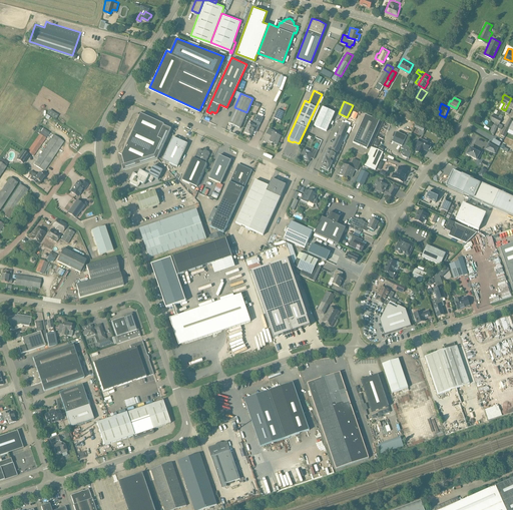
[(335,110),(323,105),(315,123),(327,129),(335,110)]
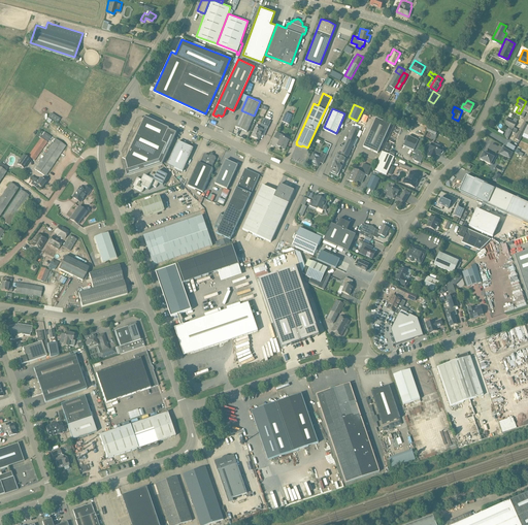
[(292,112),(286,109),(283,119),(288,121),(292,112)]
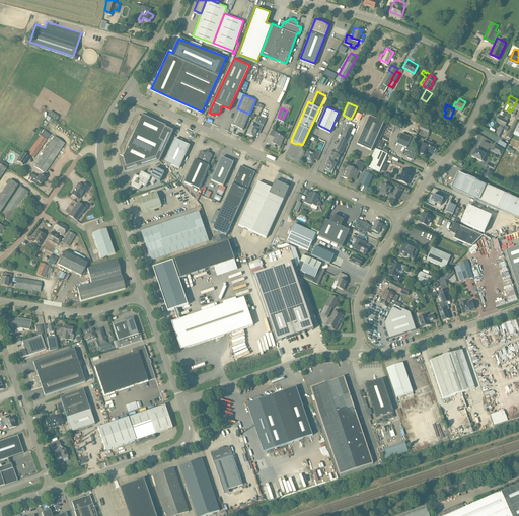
[(48,112),(57,118),(59,114),(51,108),(48,112)]
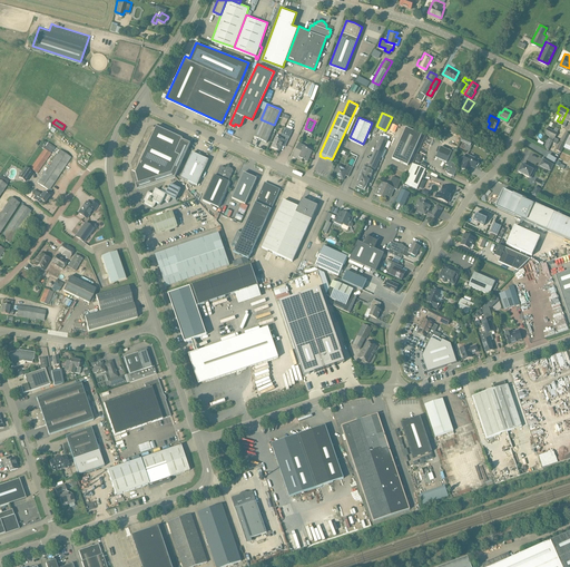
[(274,125),(261,119),(254,135),(266,140),(274,125)]
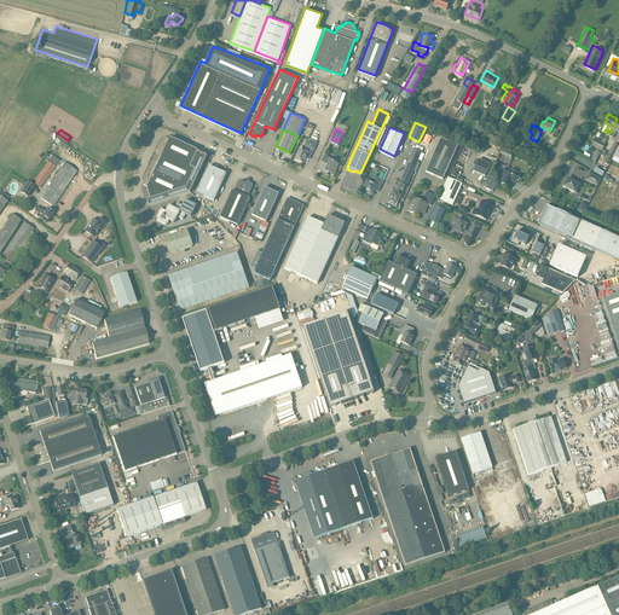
[(149,164),(143,177),(144,183),(148,184),(150,196),(148,197),(149,203),(190,189),(207,152),(197,149),(198,148),(171,134),(169,137),(166,135),(161,137),(156,149),(149,164)]
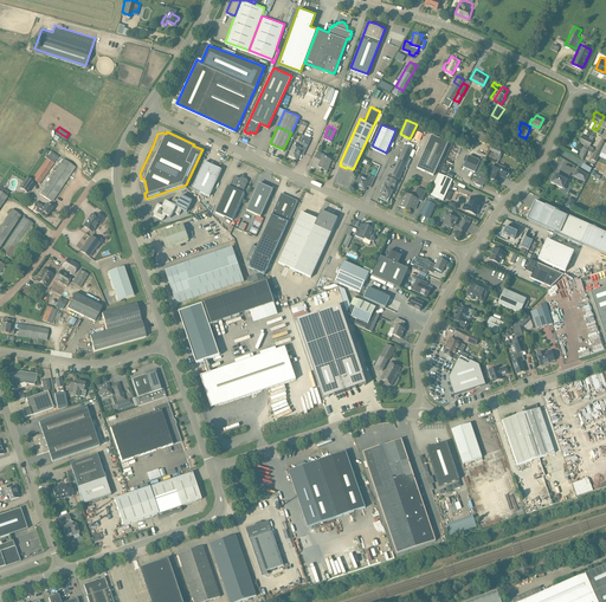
[(294,144),(289,154),(297,157),(301,150),(304,151),(307,144),(308,144),(310,137),(303,133),(300,141),(301,142),(300,144),(298,143),(295,142),(294,144)]
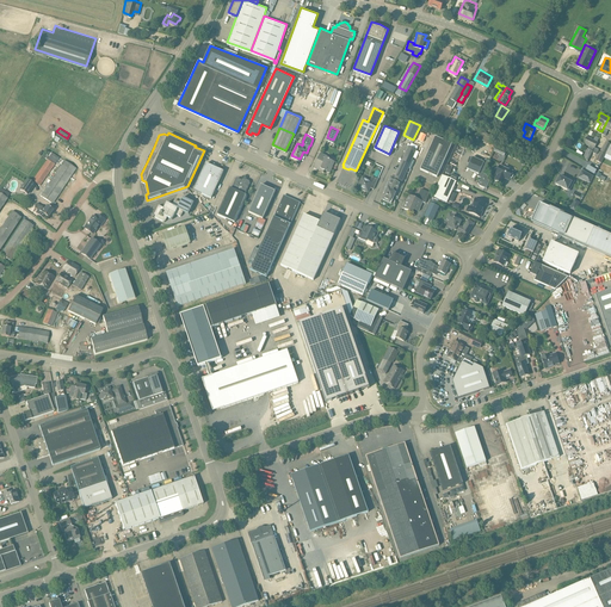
[(452,142),(436,134),(420,167),(437,174),(452,142)]
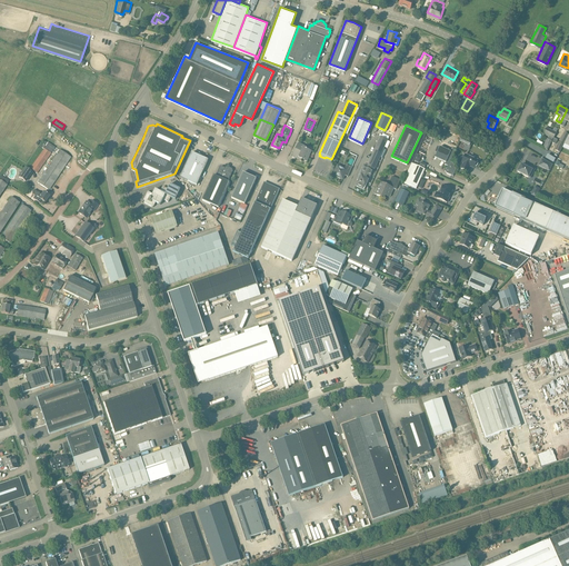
[(547,136),(542,145),(548,147),(553,136),(557,129),(547,125),(543,131),(549,133),(548,136),(547,136)]
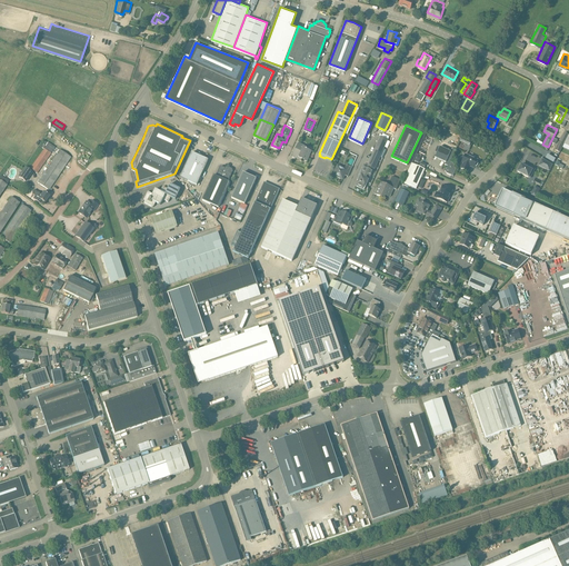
[(563,144),(568,131),(565,129),(559,139),(555,147),(560,149),(563,144)]
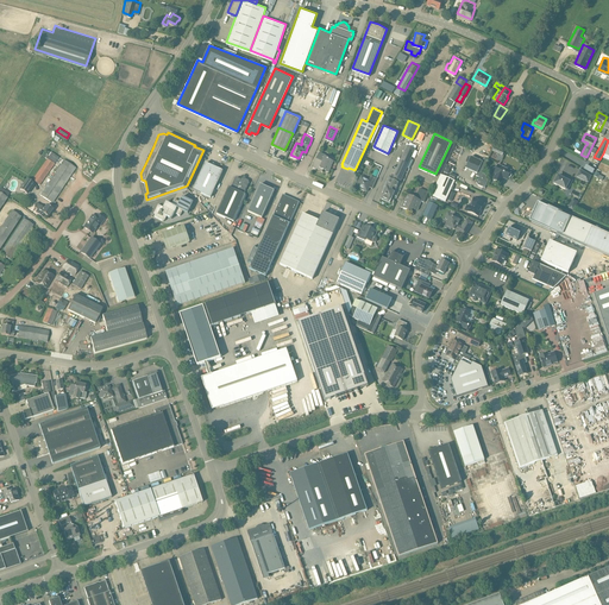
[(452,150),(457,153),(463,145),(457,142),(452,150)]
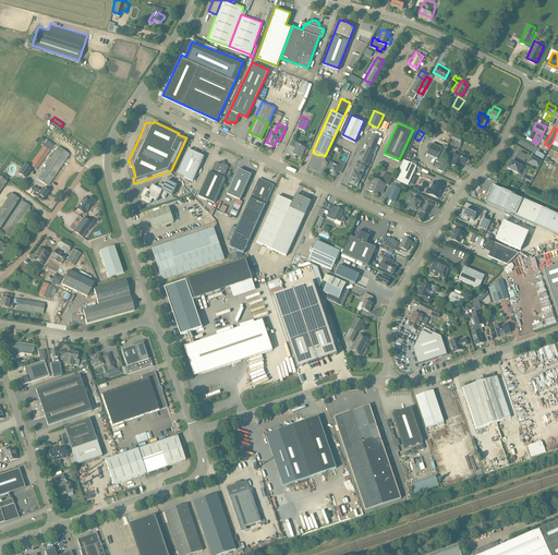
[(380,134),(373,131),(361,159),(359,158),(358,161),(356,160),(351,172),(352,173),(349,180),(355,182),(358,178),(359,179),(366,164),(380,134)]
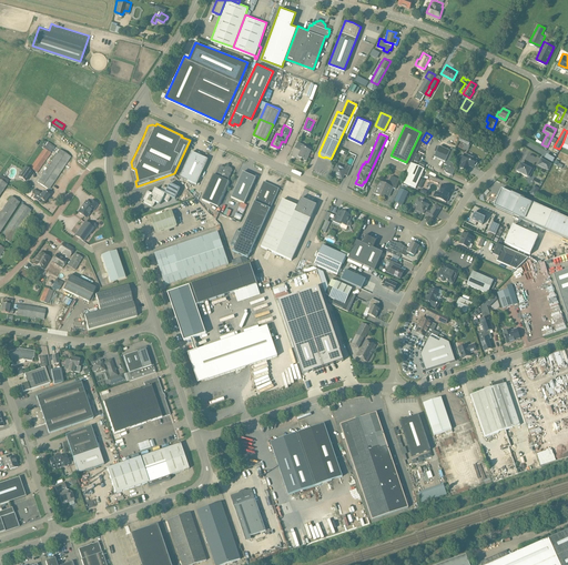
[(43,162),(43,161),(51,151),(56,144),(49,140),(48,140),(44,138),(41,143),(44,145),(43,147),(30,165),(37,170),(43,162)]
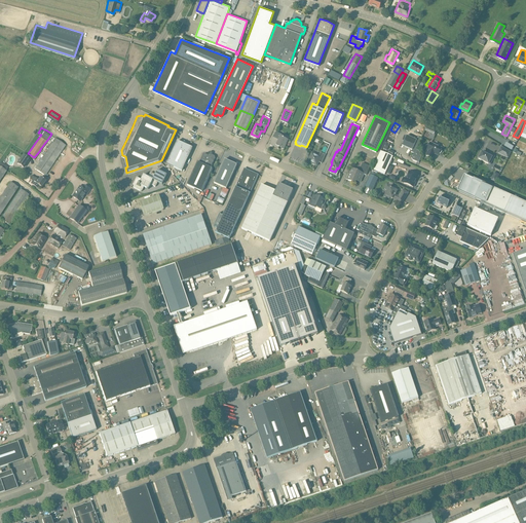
[(282,133),(275,129),(270,143),(275,145),(276,144),(284,147),(288,137),(280,134),(282,133)]
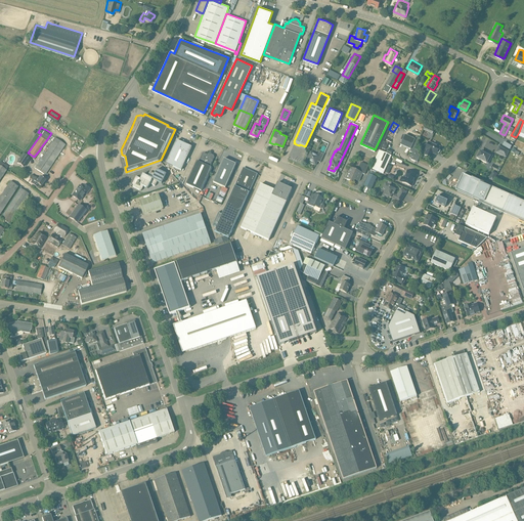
[(415,137),(405,133),(400,142),(410,147),(409,149),(412,150),(410,155),(410,157),(417,160),(420,154),(418,147),(415,146),(420,136),(417,134),(415,137)]
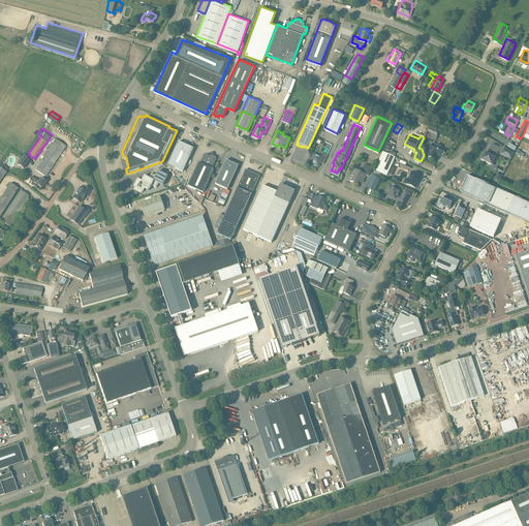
[(48,148),(44,153),(35,167),(45,175),(66,144),(55,136),(48,148)]
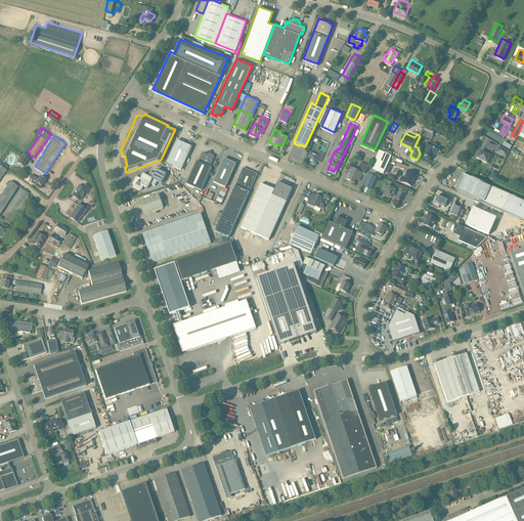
[(183,140),(177,138),(166,161),(181,168),(191,144),(186,142),(186,141),(183,139),(183,140)]
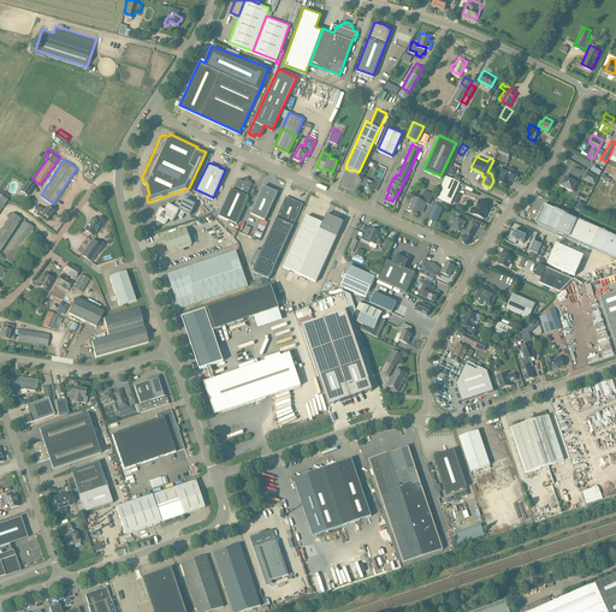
[(517,170),(504,164),(499,172),(502,173),(499,179),(505,183),(509,177),(513,178),(514,177),(515,177),(516,177),(516,176),(517,174),(517,173),(517,172),(516,172),(517,170)]
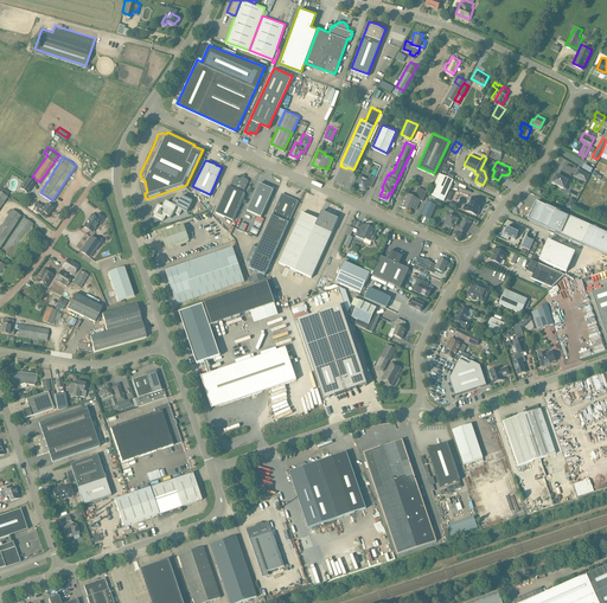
[(589,172),(579,167),(575,173),(586,179),(589,172)]
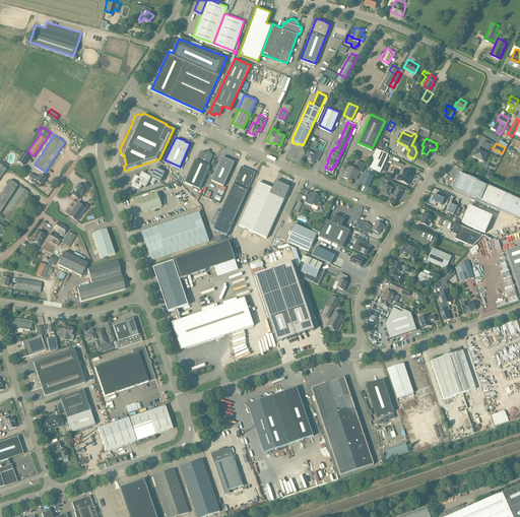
[(389,152),(376,146),(369,164),(381,170),(389,152)]
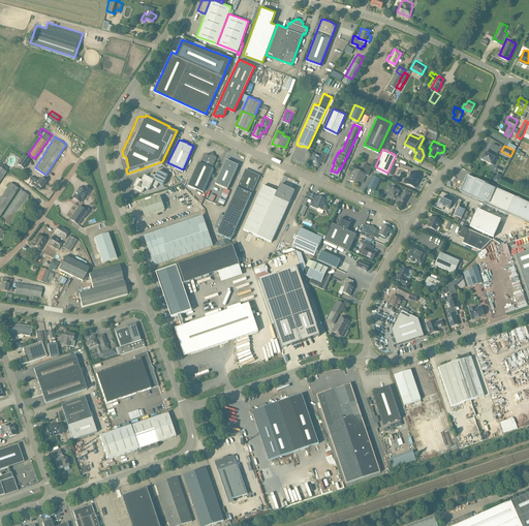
[(497,155),(487,150),(485,153),(484,153),(481,157),(491,162),(493,158),(495,159),(497,155)]
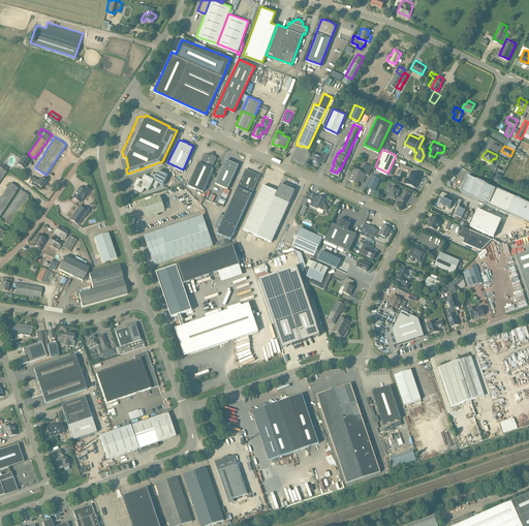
[(320,154),(313,151),(309,160),(318,164),(321,159),(324,160),(328,153),(322,151),(320,154)]
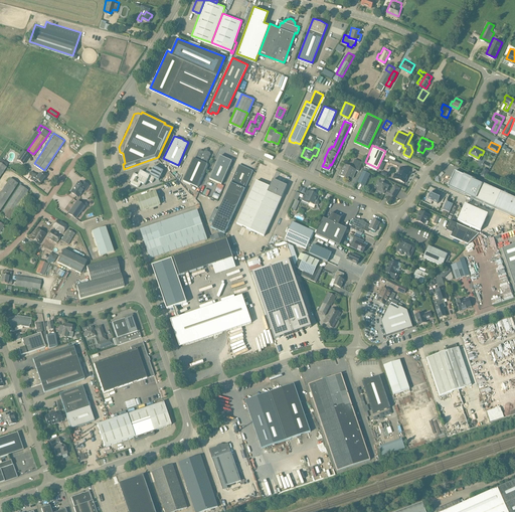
[(209,150),(206,148),(204,149),(204,150),(201,148),(198,149),(195,157),(193,156),(183,178),(197,185),(208,162),(206,162),(210,153),(209,150)]
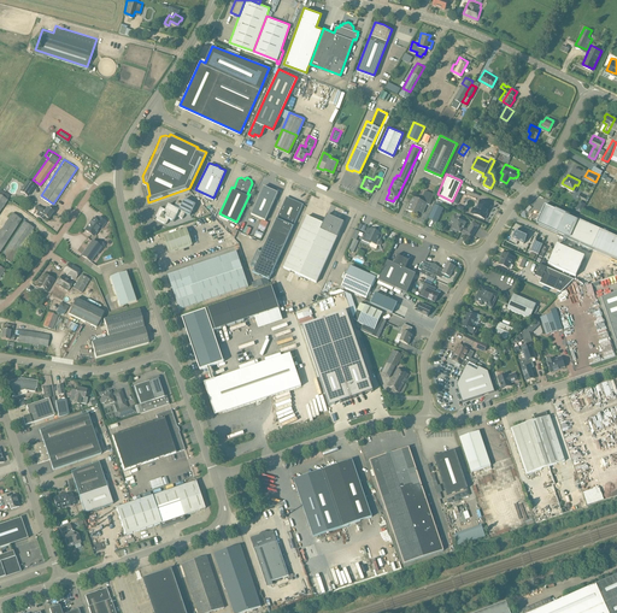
[(34,183),(28,178),(21,188),(28,193),(34,183)]
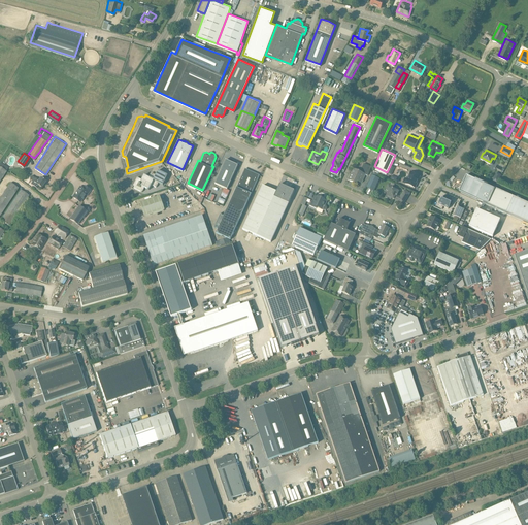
[(231,160),(226,158),(215,182),(227,187),(237,163),(233,161),(233,160),(231,159),(231,160)]
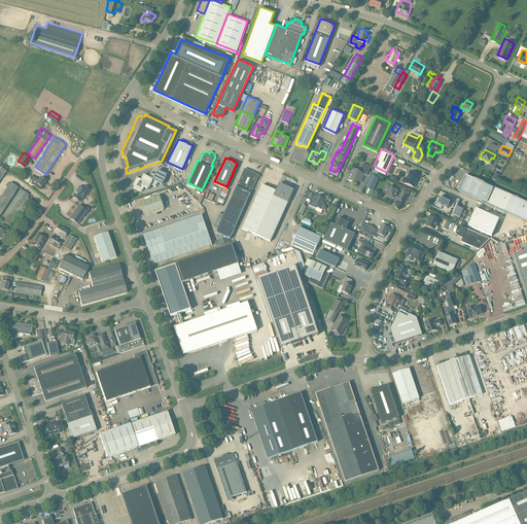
[(526,163),(518,160),(513,169),(526,175),(526,163)]
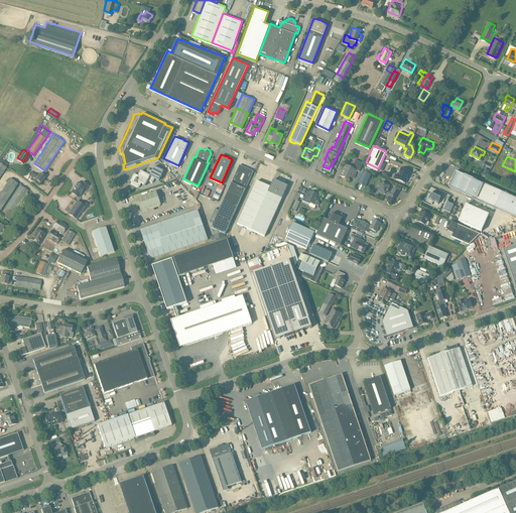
[(363,161),(356,157),(352,165),(346,163),(344,168),(342,168),(340,173),(348,177),(350,172),(354,174),(357,168),(359,169),(363,161)]
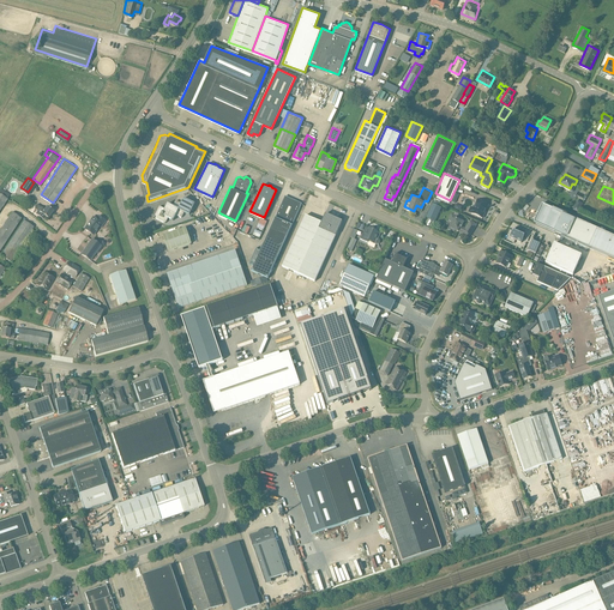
[(302,200),(286,193),(260,248),(256,246),(250,260),(253,263),(253,264),(252,267),(264,273),(251,278),(253,284),(269,278),(268,275),(269,276),(302,200)]
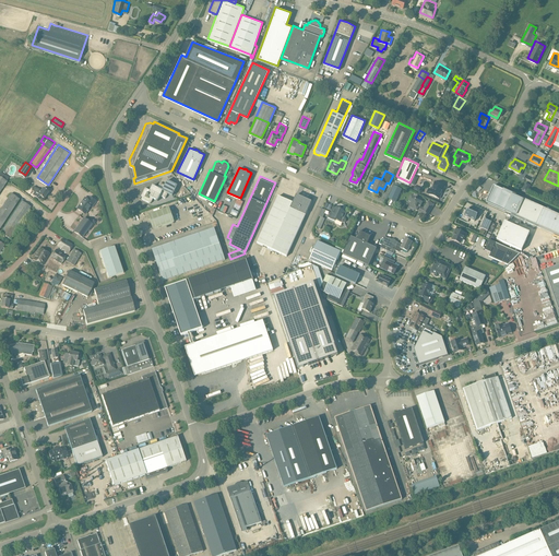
[(177,184),(167,178),(165,184),(159,180),(157,186),(153,184),(150,188),(145,186),(140,196),(151,201),(153,196),(157,199),(161,193),(165,196),(167,191),(173,193),(177,184)]
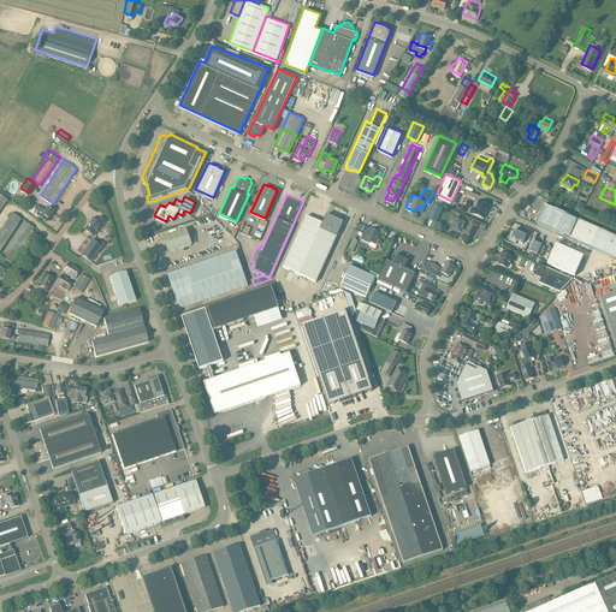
[(490,203),(479,198),(475,206),(472,205),(469,211),(484,217),(490,203)]
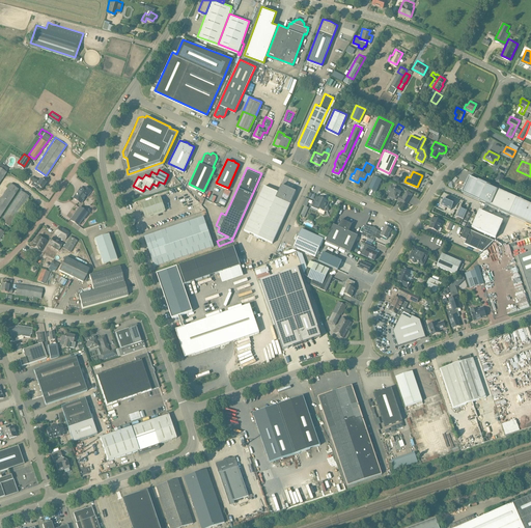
[(382,177),(374,173),(368,186),(376,189),(382,177)]
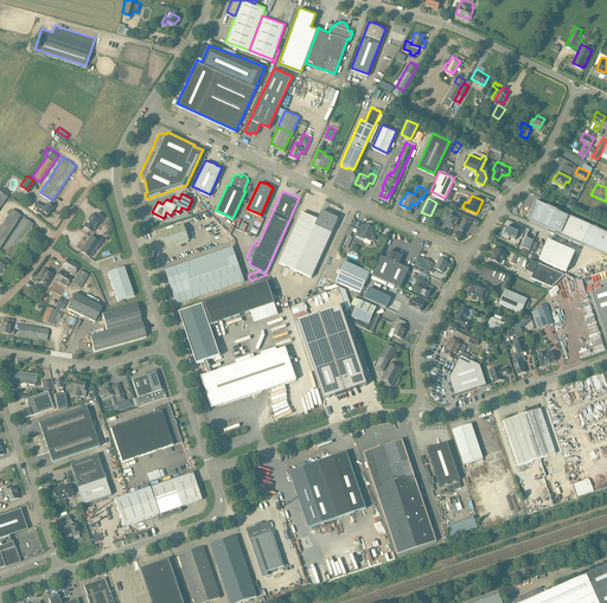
[(45,205),(37,199),(33,204),(38,206),(36,209),(43,213),(45,211),(48,213),(52,206),(48,201),(45,205)]
